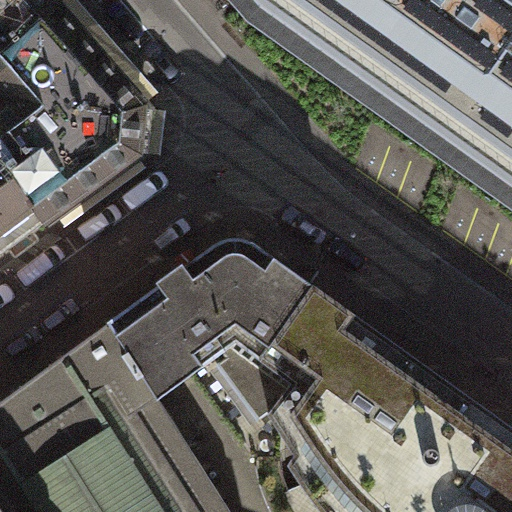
[(0,0),(0,51),(54,5),(49,0),(0,0)]
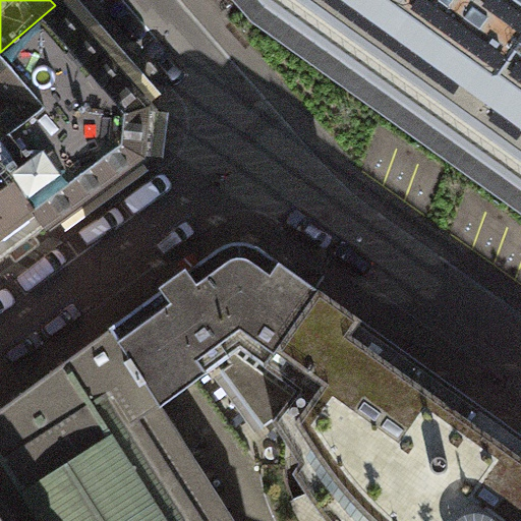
[(520,0),(259,0),(266,7),(453,140),(520,44),(520,0)]
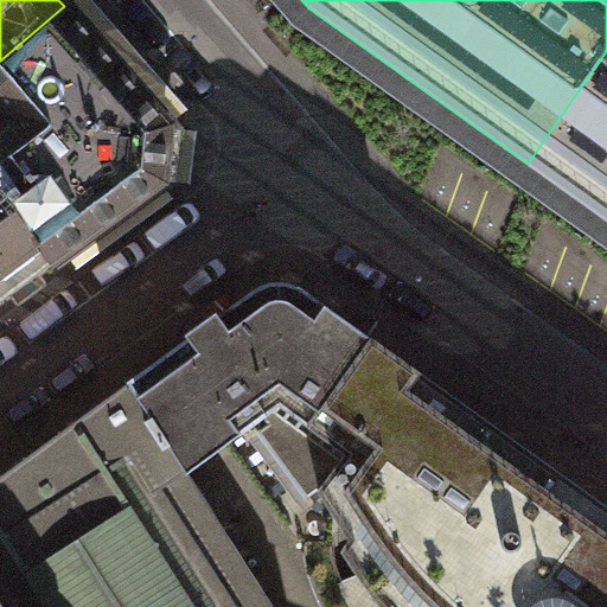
[(64,6),(0,61),(0,101),(20,125),(0,139),(0,191),(52,263),(164,181),(170,126),(128,80),(64,6)]
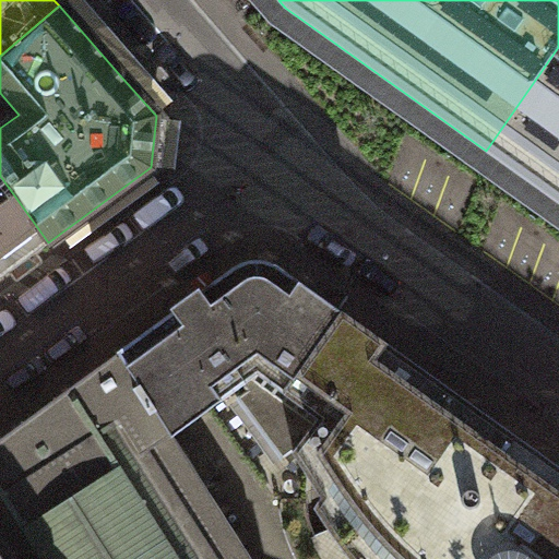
[(558,47),(486,151),(558,203),(558,47)]
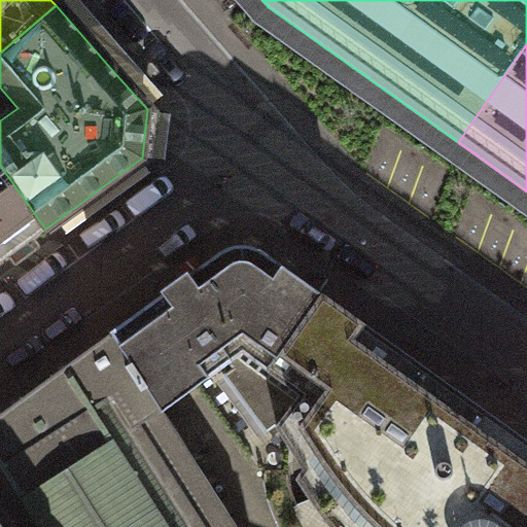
[(0,260),(45,229),(0,166),(0,260)]
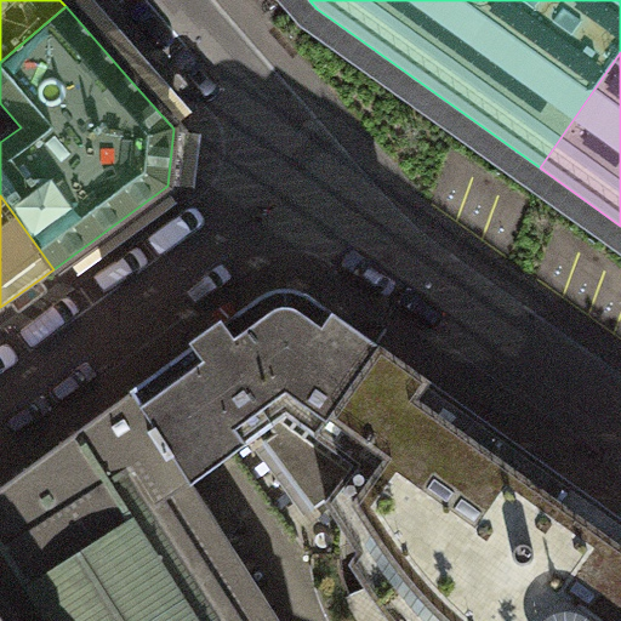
[(620,620),(620,518),(469,410),(405,365),(381,346),(309,295),(298,290),(288,289),(277,290),(267,294),(218,328),(178,358),(157,374),(135,389),(193,483),(218,465),(244,446),(260,434),(315,511),(328,501),(341,524),(349,537),(366,564),(381,582),(392,597),(412,620),(620,620)]
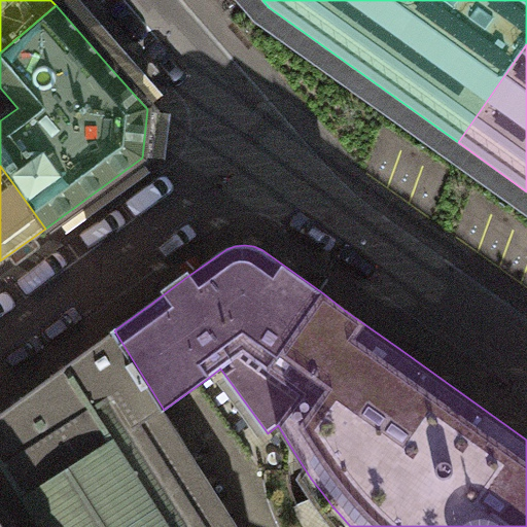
[(237,526),(164,410),(114,330),(0,414),(0,526),(237,526)]
